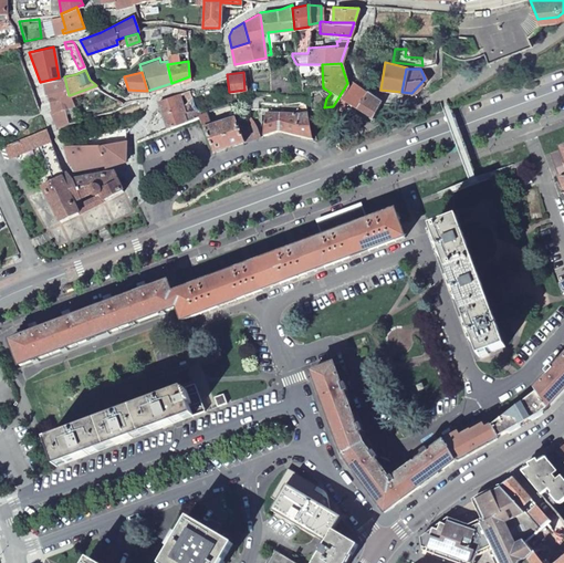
[(43,91),(66,86),(64,76),(59,77),(40,82),(43,91)]
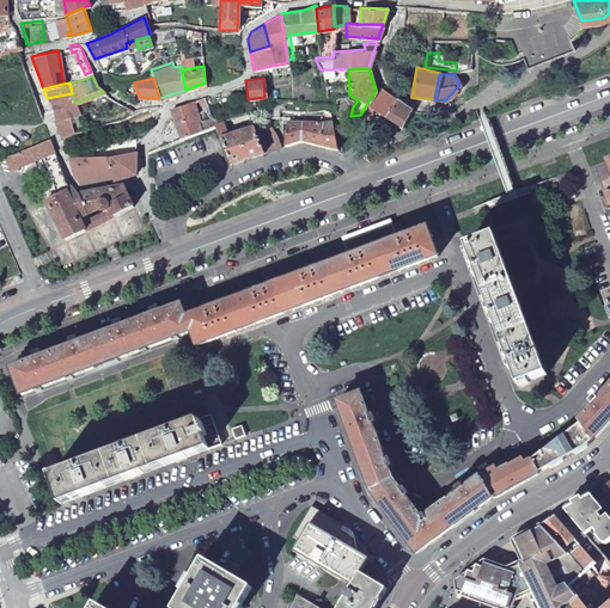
[(366,105),(384,116),(396,98),(378,85),(376,90),(366,105)]
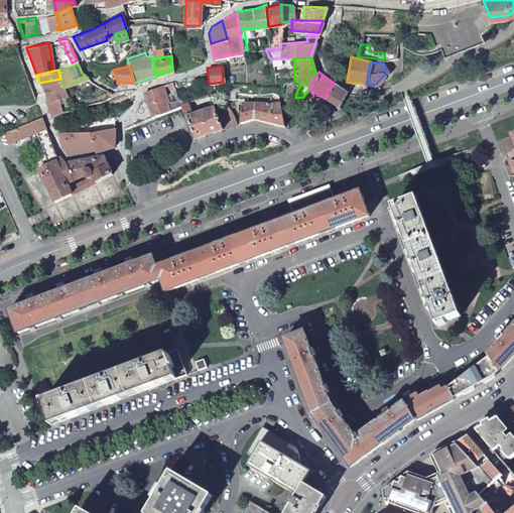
[(44,100),(51,114),(60,111),(57,98),(67,95),(63,87),(62,87),(60,79),(39,83),(41,90),(43,89),(46,99),(44,100)]
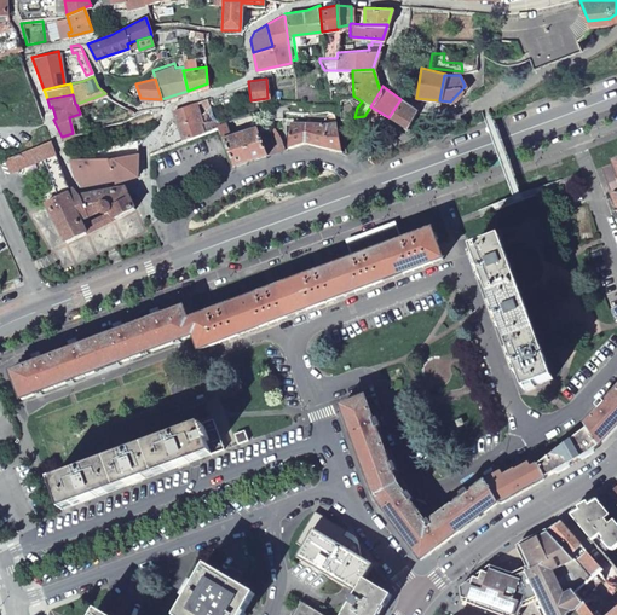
[(212,114),(205,97),(200,98),(203,108),(197,116),(191,102),(171,109),(182,134),(183,133),(184,137),(217,125),(221,123),(212,114)]
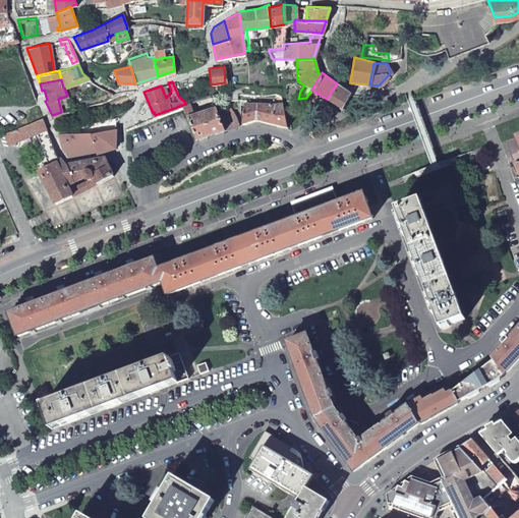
[(327,99),(341,107),(349,93),(337,83),(327,99)]
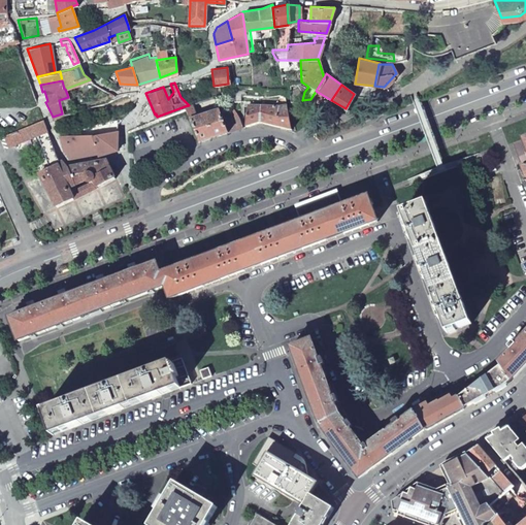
[(258,119),(290,127),(283,101),(275,103),(244,104),(244,124),(258,119)]
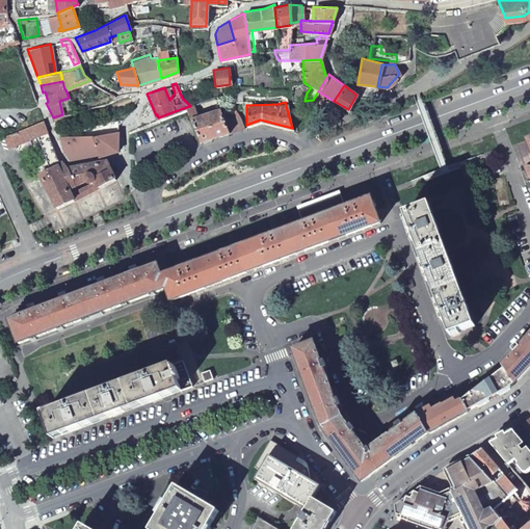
[(231,104),(219,106),(220,108),(228,131),(243,126),(238,116),(231,104)]
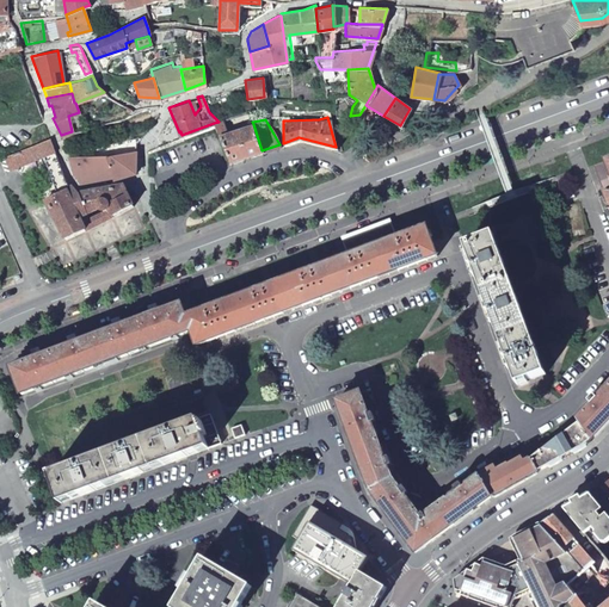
[(229,161),(262,150),(253,124),(228,134),(222,121),(219,122),(214,123),(229,161)]
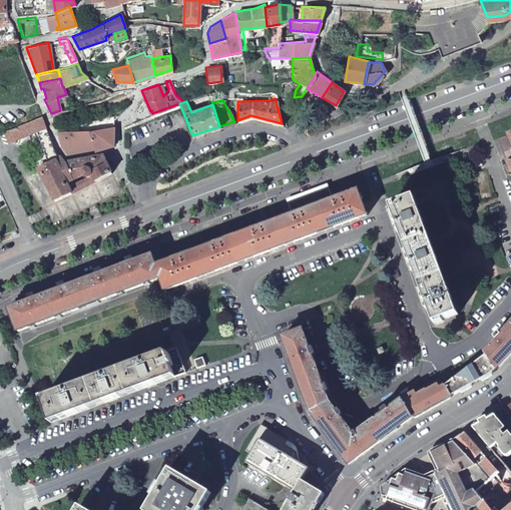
[(110,171),(101,153),(65,160),(59,154),(56,156),(41,114),(19,124),(23,133),(35,128),(44,154),(34,158),(43,178),(54,198),(110,171)]
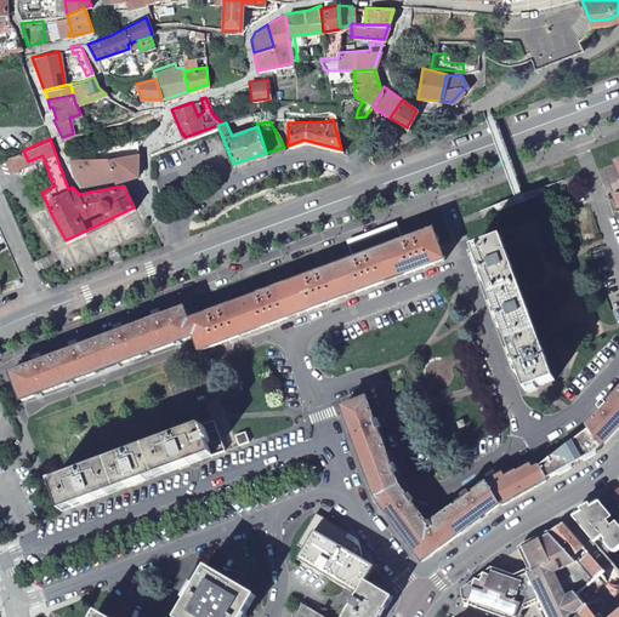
[(28,163),(22,150),(4,159),(9,170),(28,163)]
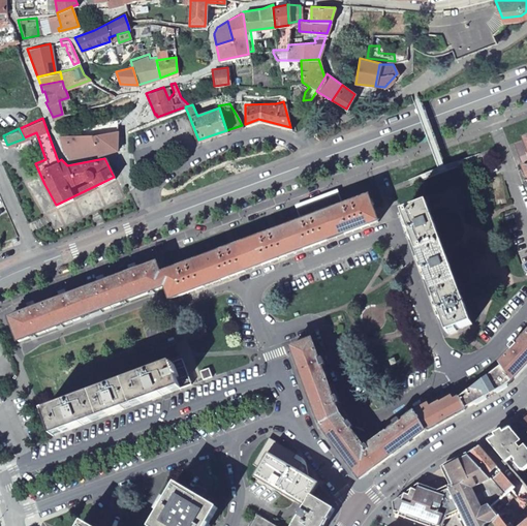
[(116,134),(116,131),(98,135),(98,134),(92,135),(70,135),(58,136),(63,152),(67,158),(79,156),(79,155),(96,152),(97,154),(116,149),(116,134)]
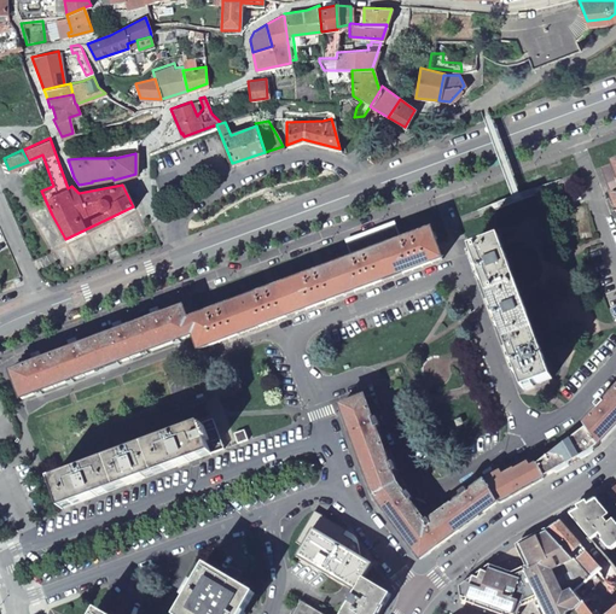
[(379,244),(399,237),(393,222),(344,240),(349,255),(379,244)]
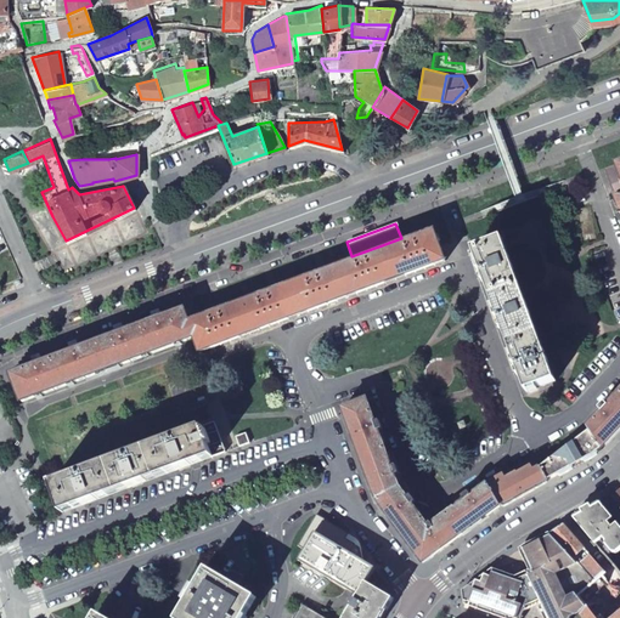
[(401,238),(382,245),(394,276),(443,258),(432,227),(401,238)]
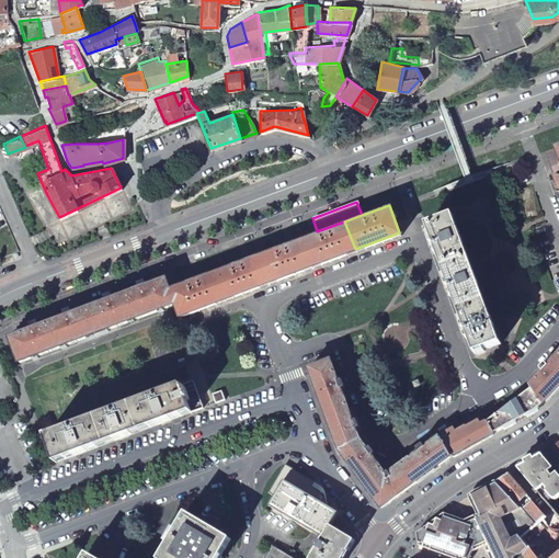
[(452,213),(424,223),(441,265),(467,255),(452,213)]
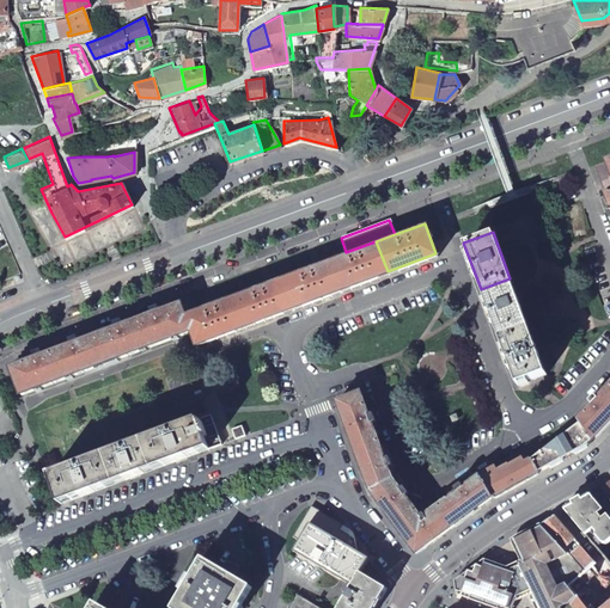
[(346,252),(328,259),(339,289),(388,271),(376,241),(346,252)]
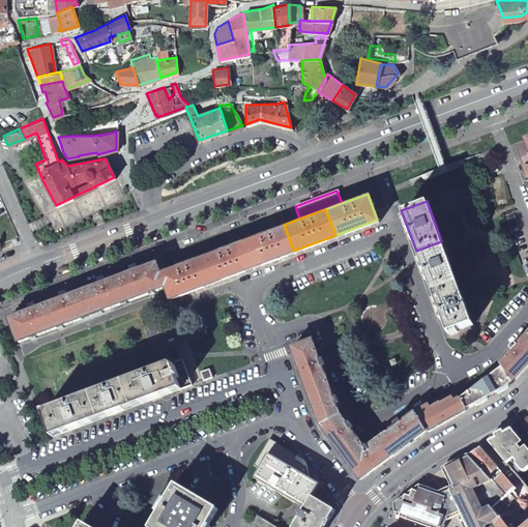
[(284,225),(242,240),(252,266),(293,251),(284,225)]
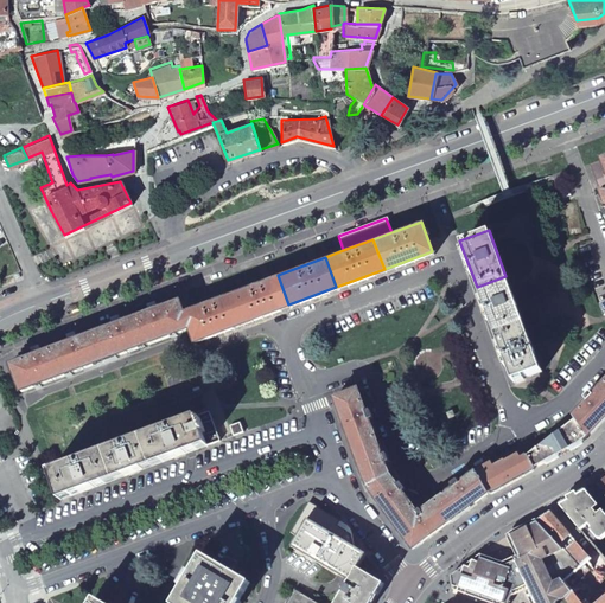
[(278,275),(230,293),(241,322),(288,305),(278,275)]
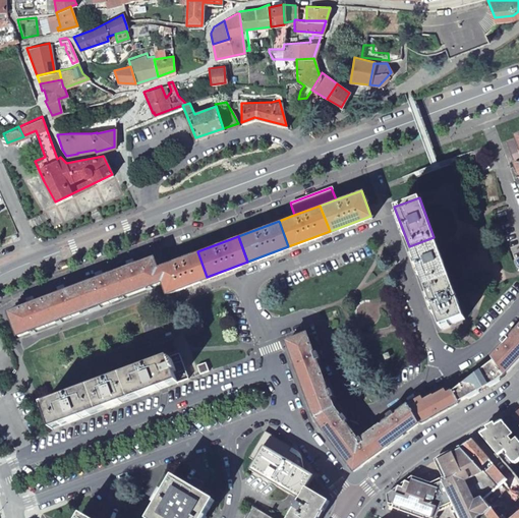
[(449,277),(434,237),(409,246),(423,286),(449,277)]
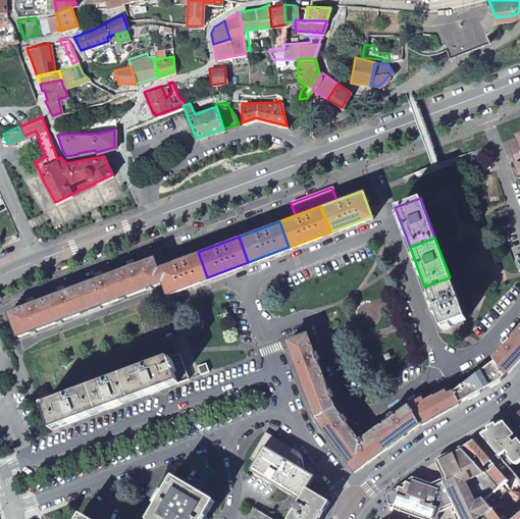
[(163,264),(156,267),(161,280),(165,293),(172,290),(207,277),(198,252),(163,264)]
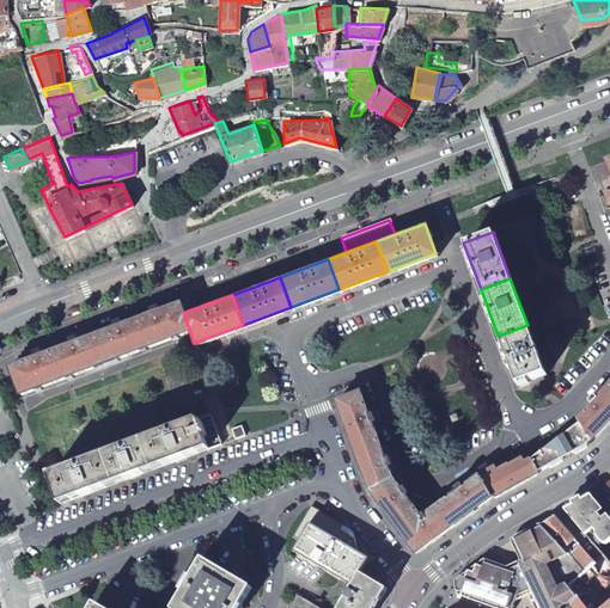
[(148,312),(138,315),(148,343),(189,329),(183,313),(178,300),(156,309),(153,304),(147,306),(148,312)]
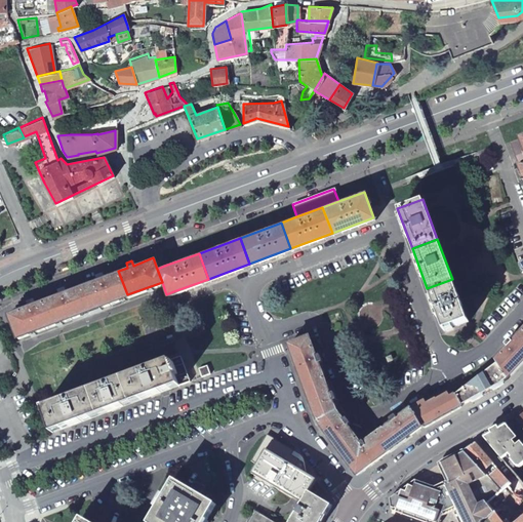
[(95,279),(80,285),(89,309),(127,294),(118,271),(102,277),(99,272),(94,274),(95,279)]
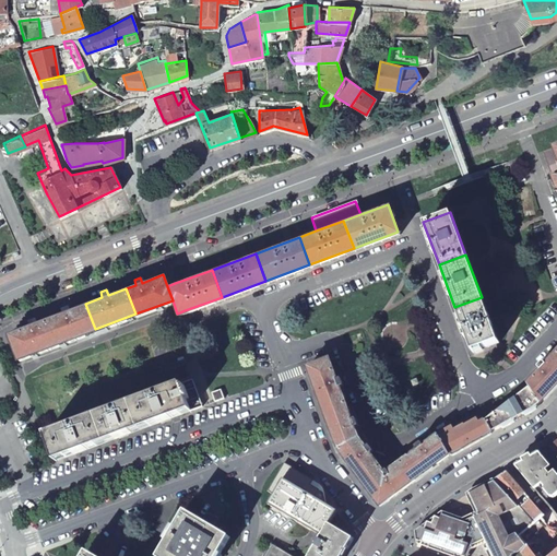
[(482,297),(454,307),(471,350),(497,340),(482,297)]
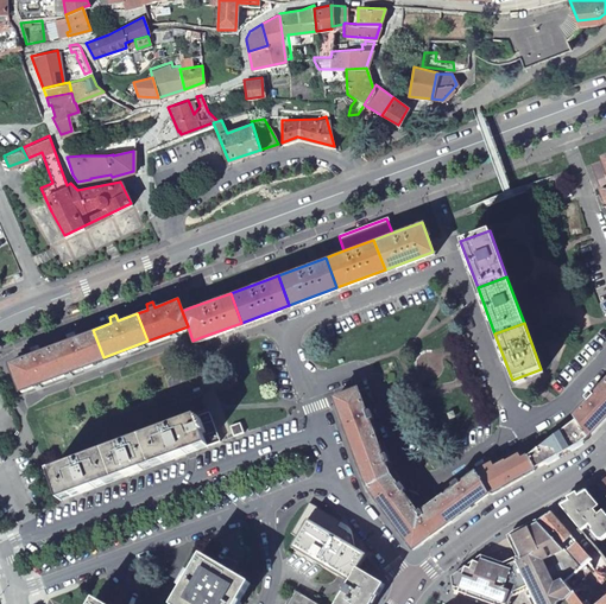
[(67,339),(49,347),(58,374),(103,357),(93,330),(74,337),(71,331),(64,334),(67,339)]
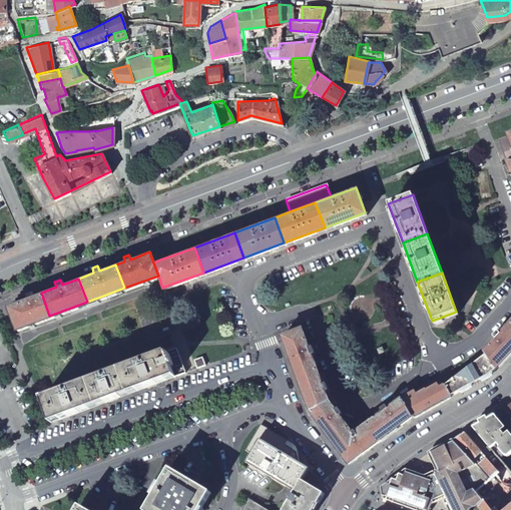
[(7,305),(15,328),(49,316),(41,293),(32,296),(30,291),(24,293),(26,298),(7,305)]
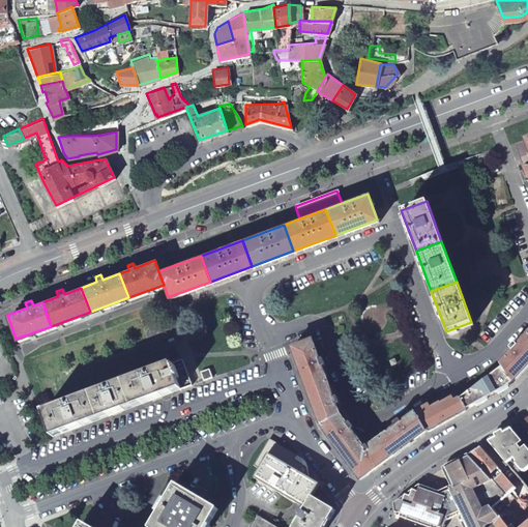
[(527,328),(515,343),(527,355),(527,328)]
